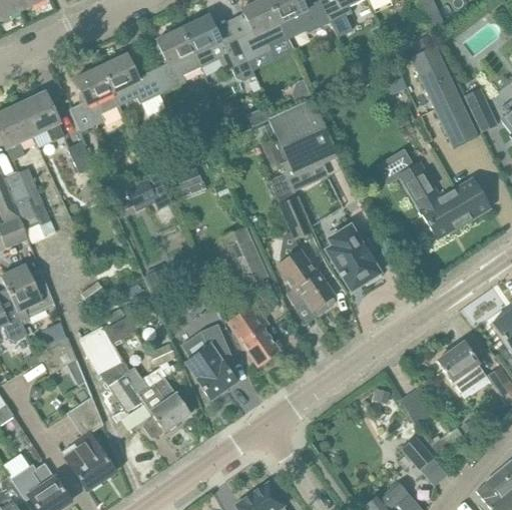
[(0,0),(0,19),(21,10),(42,0),(0,0)]
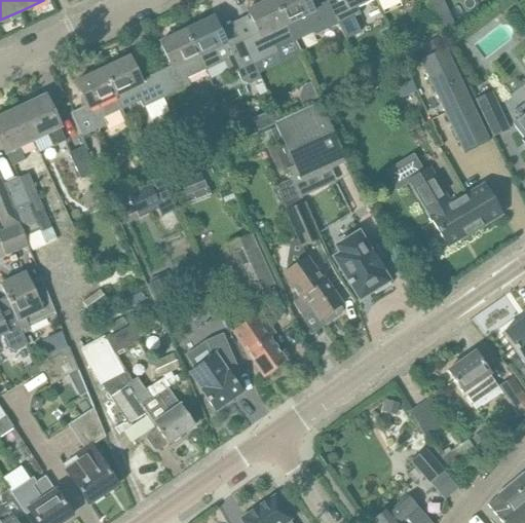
[(294,35),(276,0),(265,0),(248,8),(259,32),(245,39),(255,62),(278,50),(275,44),(294,35)]
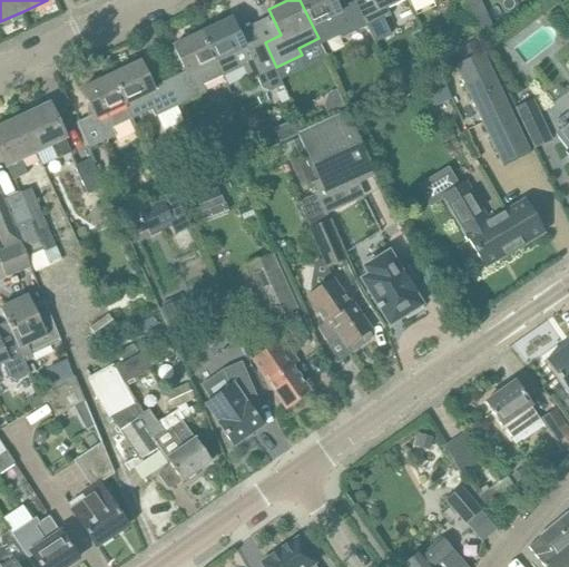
[(368,25),(355,0),(353,0),(339,7),(335,0),(300,0),(319,38),(339,29),(342,36),(368,25)]
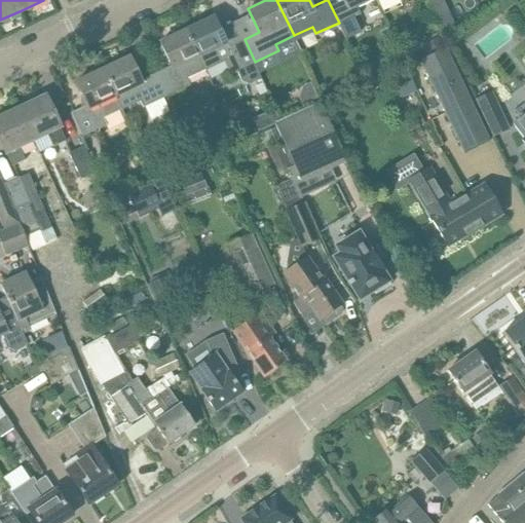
[(328,0),(339,23),(362,11),(359,5),(369,0),(328,0)]
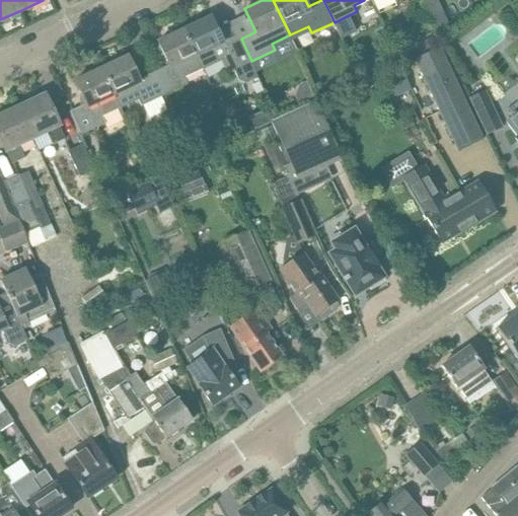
[(186,27),(204,66),(222,58),(228,72),(251,61),(241,39),(226,46),(211,15),(186,27)]
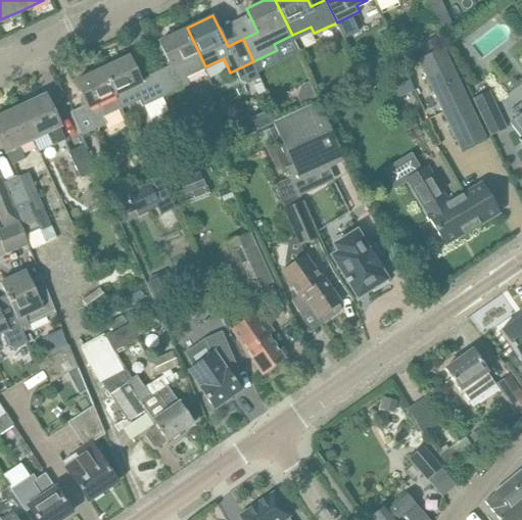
[(155,71),(167,93),(190,83),(187,76),(205,66),(187,28),(159,40),(171,63),(155,71)]
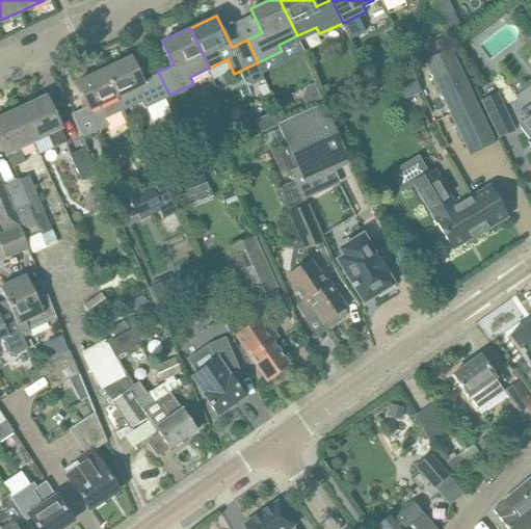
[(452,49),(427,60),(469,151),(494,139),(452,49)]
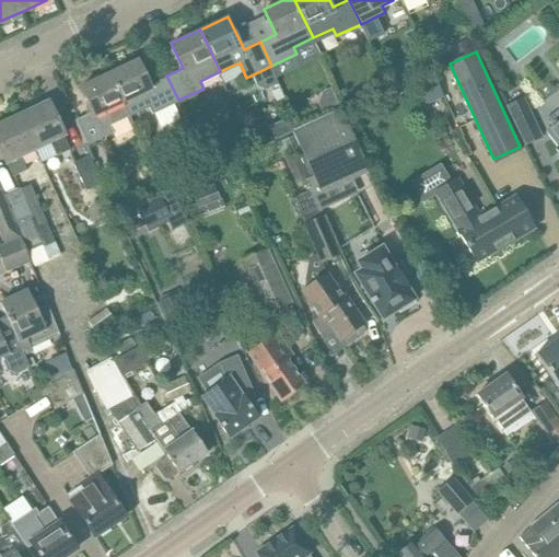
[(139,58),(111,71),(130,114),(150,105),(153,112),(178,100),(166,76),(150,83),(139,58)]
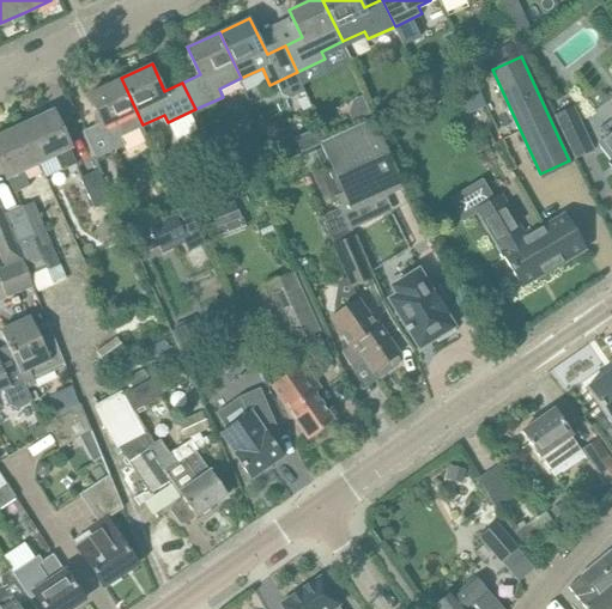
[(121,134),(143,125),(121,78),(89,93),(102,121),(84,129),(96,156),(125,142),(121,134)]
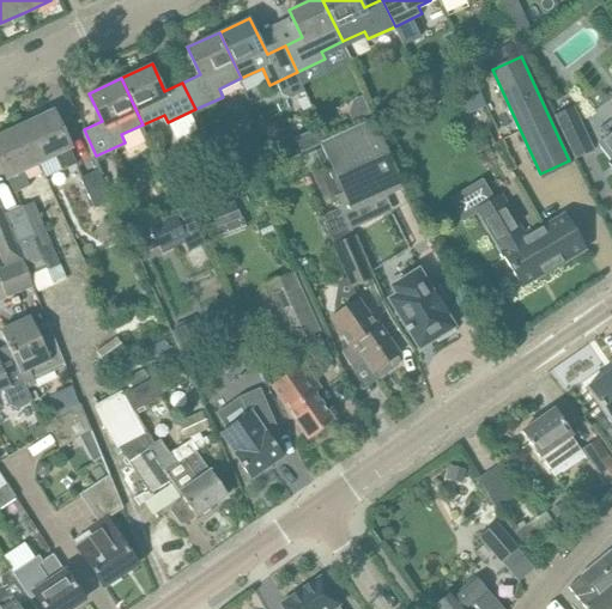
[(564,132),(577,158),(595,150),(583,123),(575,105),(556,115),(564,132)]
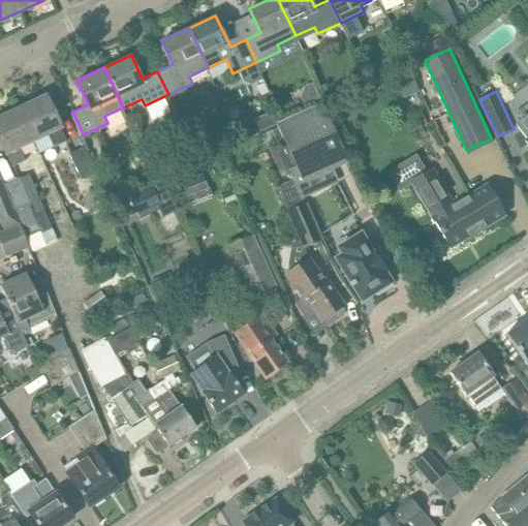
[(47,95),(20,107),(34,138),(49,131),(55,145),(68,138),(61,125),(62,125),(55,114),(47,95)]
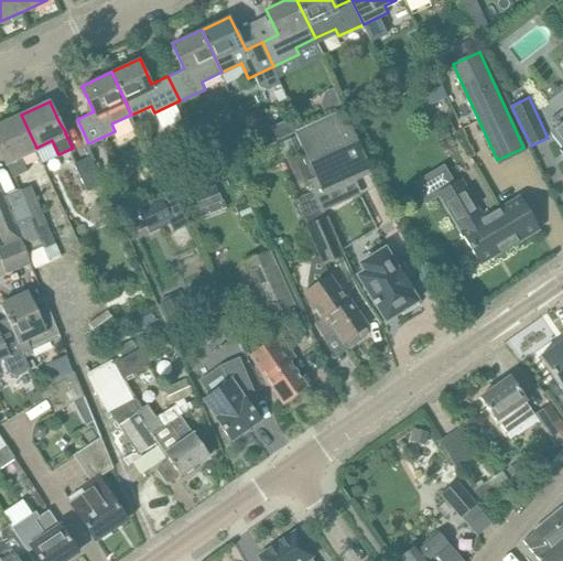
[(324,192),(372,170),(344,108),(295,129),(324,192)]
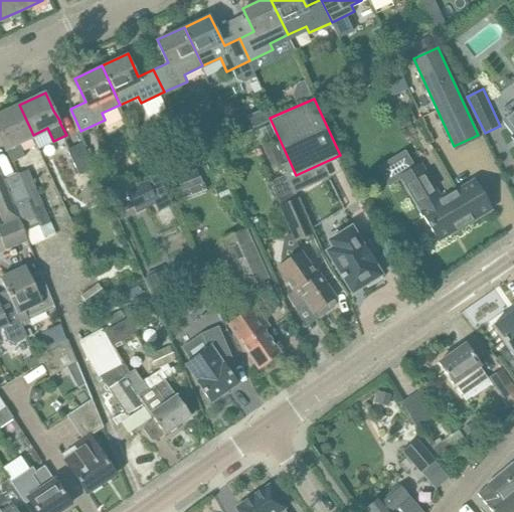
[(33,135),(19,105),(0,114),(0,134),(1,136),(7,148),(8,148),(14,161),(27,155),(20,142),(33,135)]
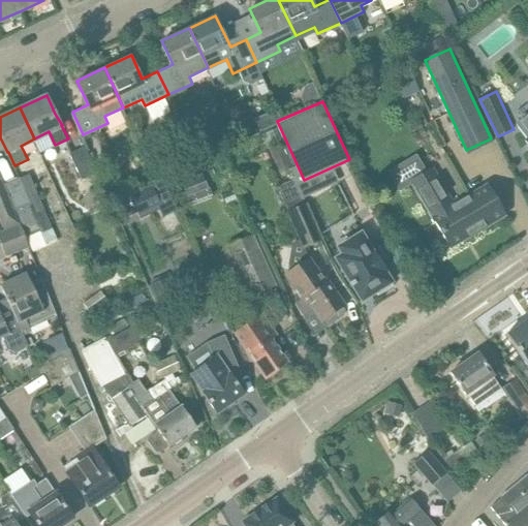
[(527,116),(518,124),(527,136),(527,138),(526,138),(527,141),(527,116)]
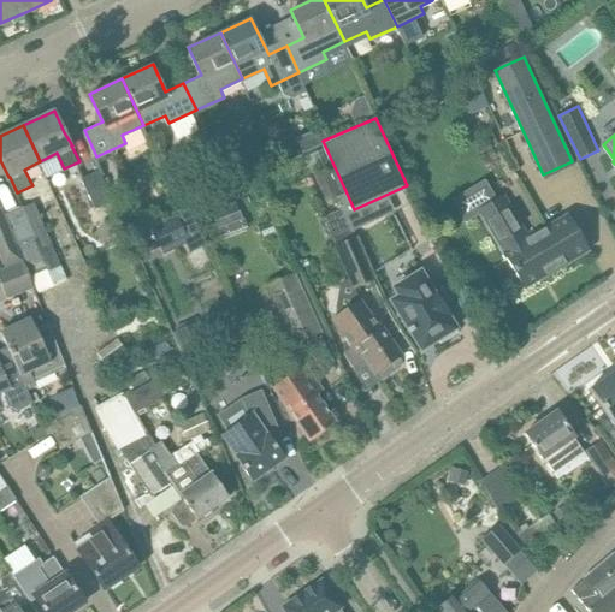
[(98,206),(113,198),(116,197),(100,167),(83,176),(98,206)]
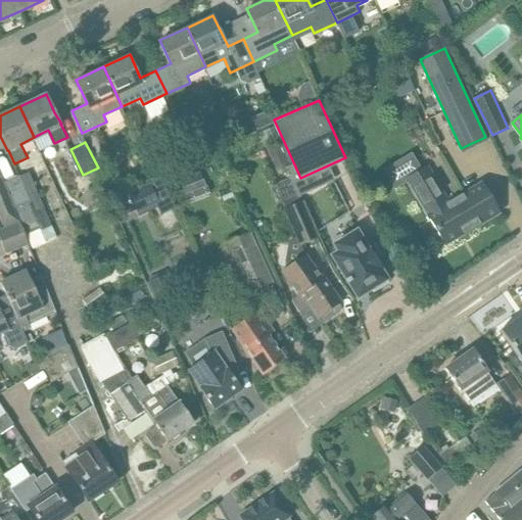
[(172,170),(191,160),(186,150),(167,159),(172,170)]
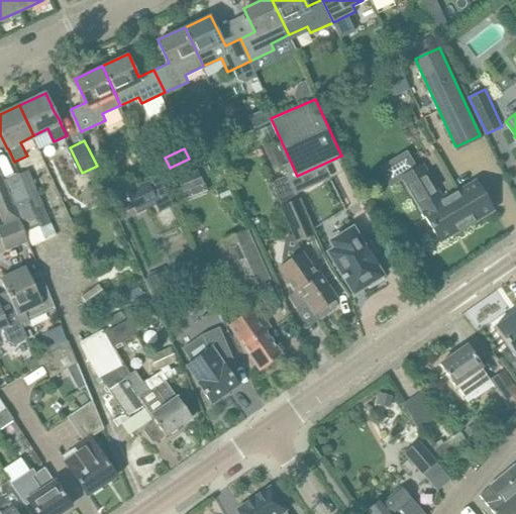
[(491,204),(477,180),(444,198),(422,162),(402,174),(426,217),(425,218),(428,224),(430,223),(440,239),(453,231),(451,227),(491,204)]
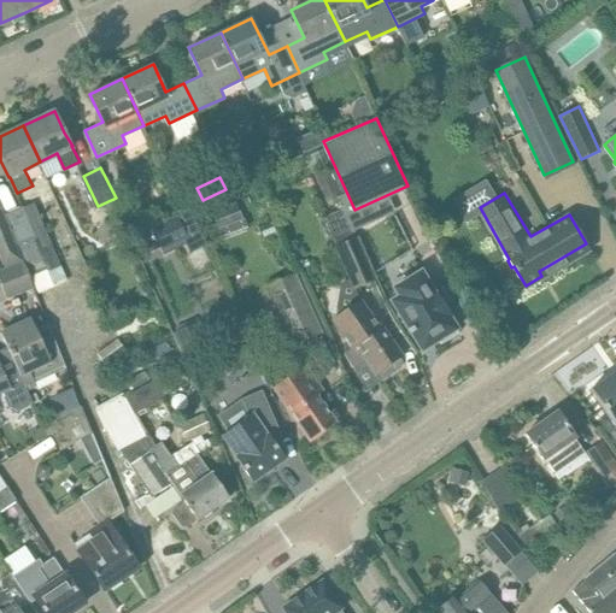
[(36,201),(25,206),(25,205),(6,212),(18,243),(19,243),(39,290),(68,278),(36,201)]
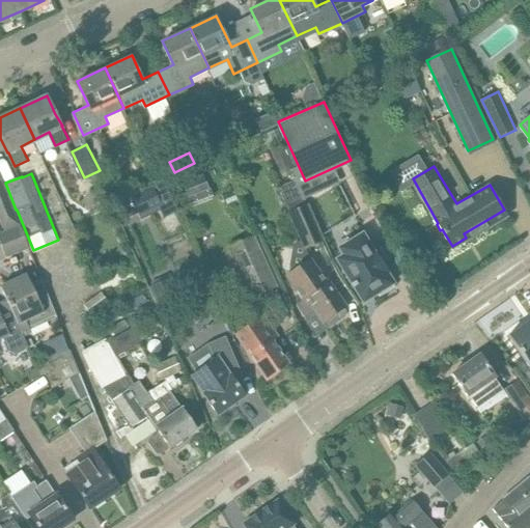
[(204,174),(185,182),(190,195),(194,194),(205,190),(208,188),(204,174)]
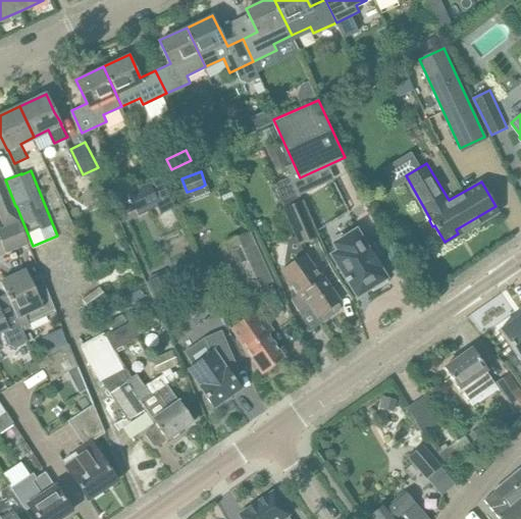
[(300,243),(317,237),(289,175),(272,183),(300,243)]
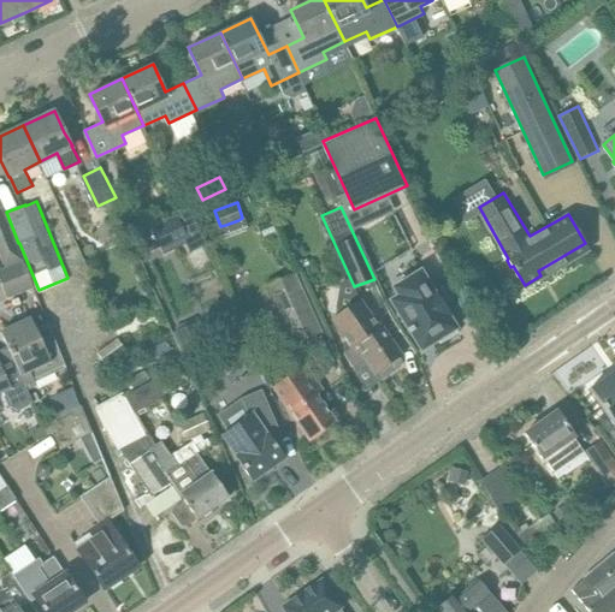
[(23,259),(12,230),(3,208),(0,208),(0,253),(5,266),(23,259)]
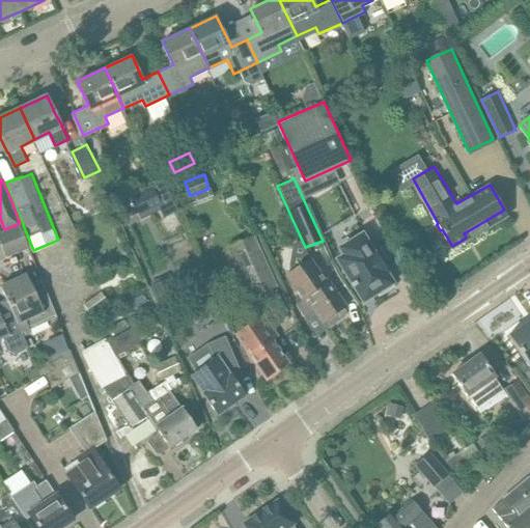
[(154,185),(132,195),(141,214),(162,203),(154,185)]
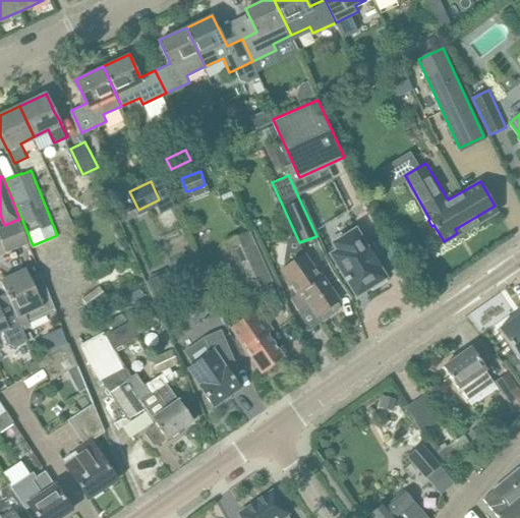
[(19,219),(4,225),(0,227),(0,235),(6,251),(29,242),(19,219)]
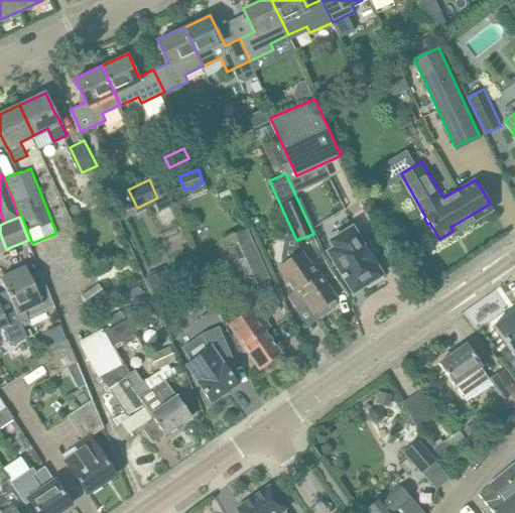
[(245,287),(268,276),(246,228),(224,239),(245,287)]
